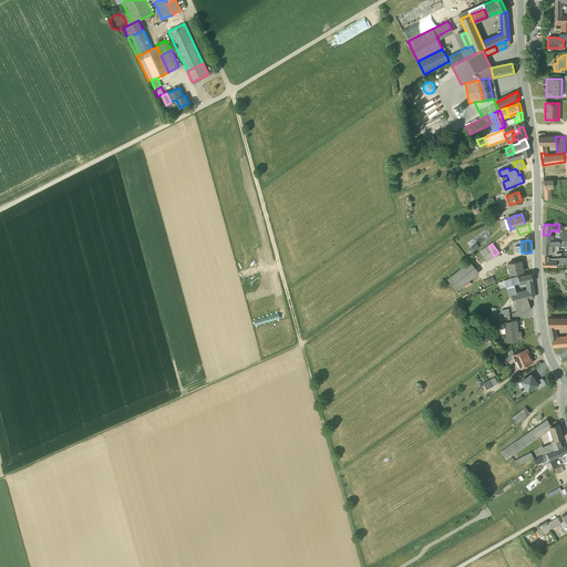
[(488,246),(480,251),(486,261),(494,256),(488,246)]
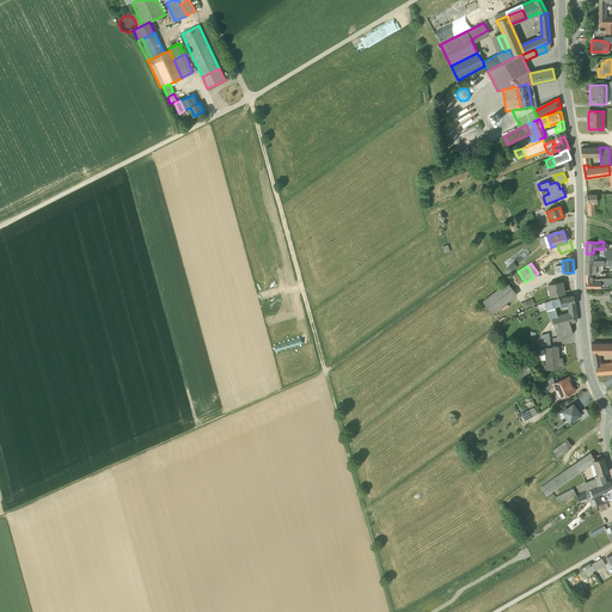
[(293,289),(289,268),(285,269),(291,304),(298,304),(295,289),(293,289)]
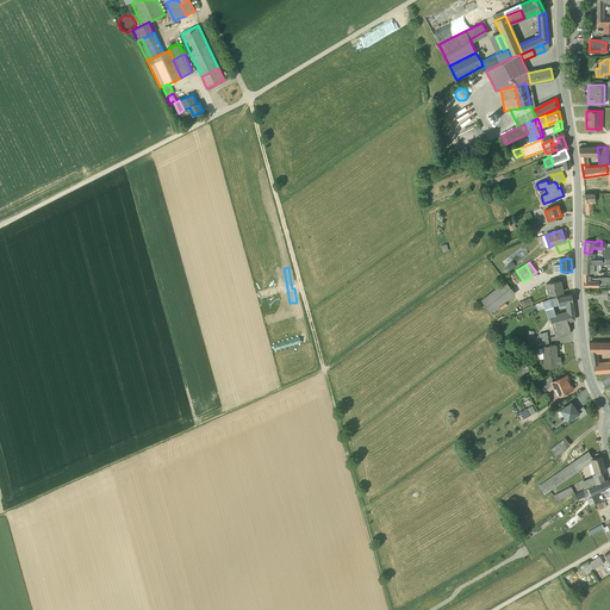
[(587,277),(584,277),(584,287),(609,286),(609,278),(593,279),(593,281),(590,281),(590,277),(587,277)]
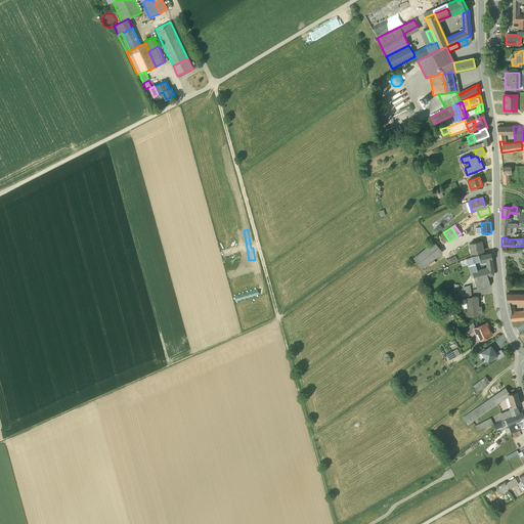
[(442,252),(434,242),(413,258),(422,268),(442,252)]
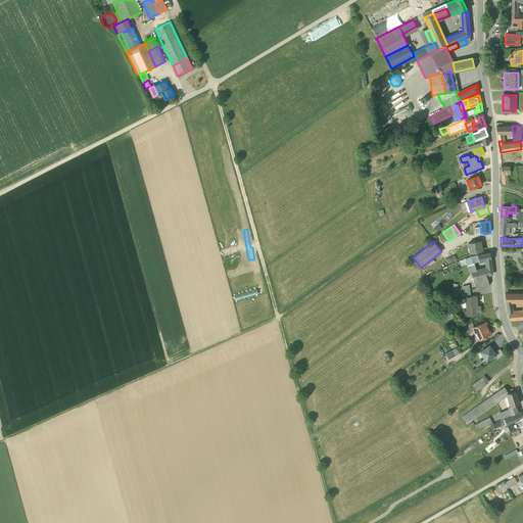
[(480,241),(468,244),(470,253),(482,250),(480,241)]
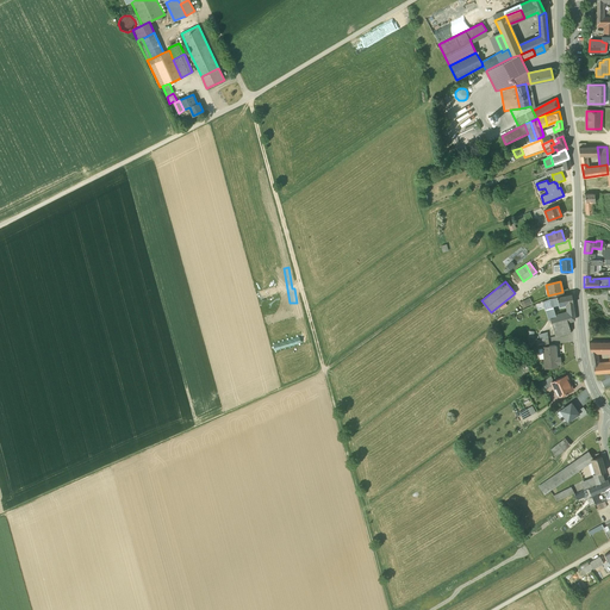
[(572,294),(558,297),(559,305),(567,303),(567,306),(573,305),(572,294)]
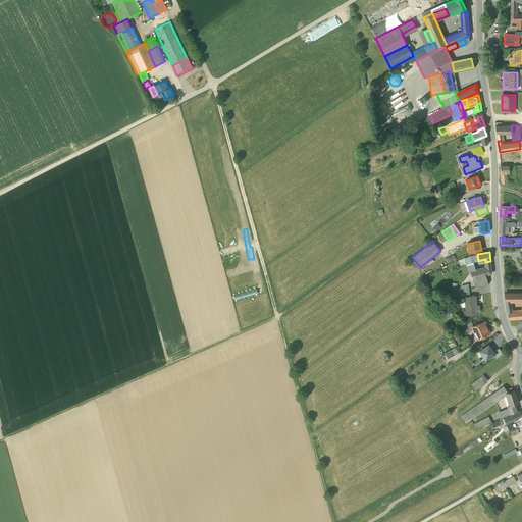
[(477,254),(470,256),(472,262),(468,263),(469,269),(471,273),(476,270),(474,261),(478,261),(477,254)]
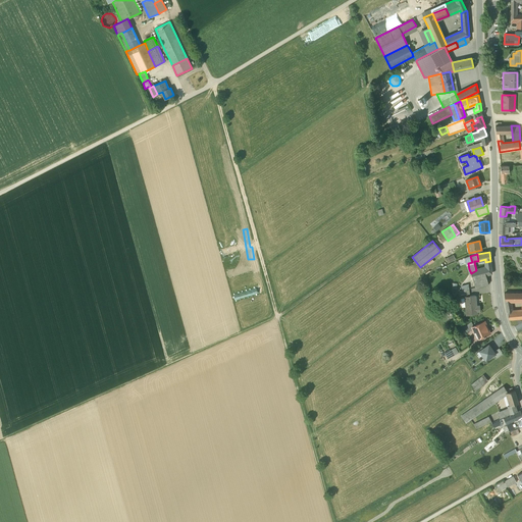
[(485,267),(476,270),(471,273),(471,274),(472,279),(485,275),(491,273),(491,266),(485,267)]
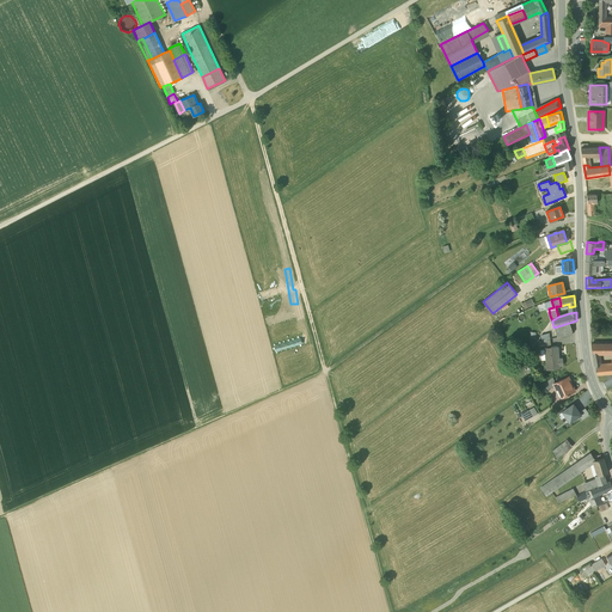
[(569,323),(554,328),(557,338),(573,334),(569,323)]
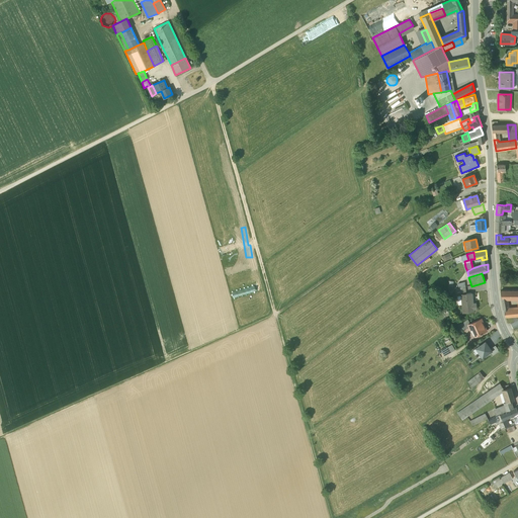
[(517,289),(505,290),(500,291),(502,300),(506,300),(506,298),(517,297),(517,289)]
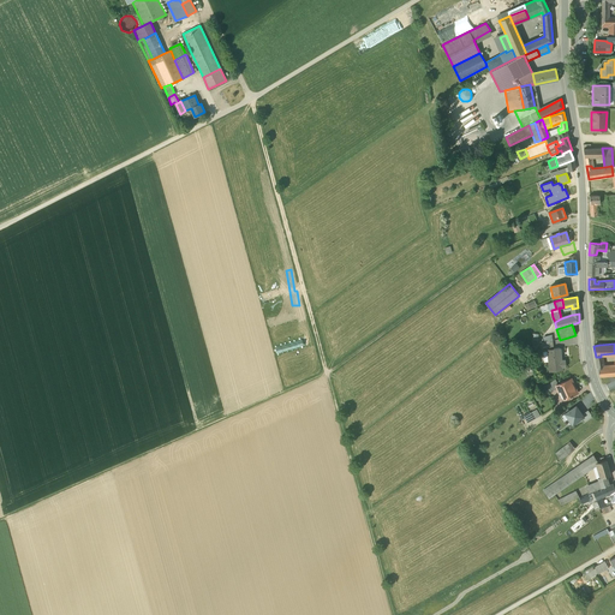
[(554,348),(553,348),(553,350),(547,351),(549,371),(561,370),(561,368),(566,366),(565,359),(561,360),(560,348),(554,348)]
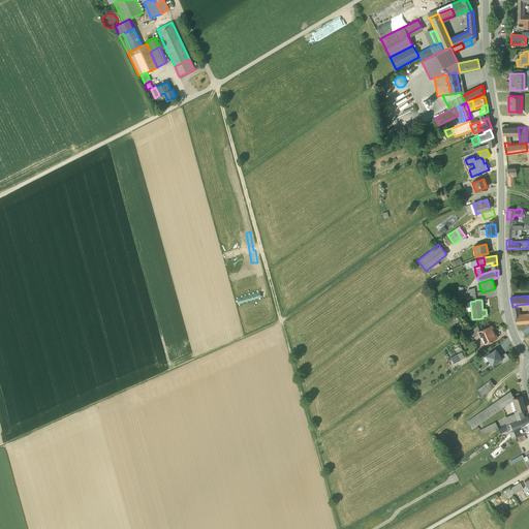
[(528,314),(519,315),(515,315),(516,323),(528,322),(528,314)]
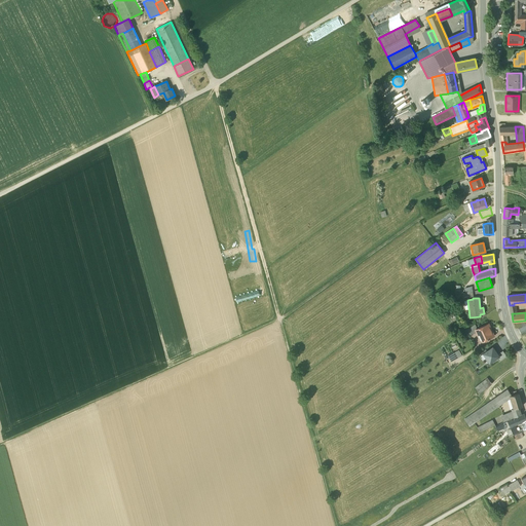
[(475,324),(466,330),(470,335),(477,332),(475,330),(477,329),(475,324)]
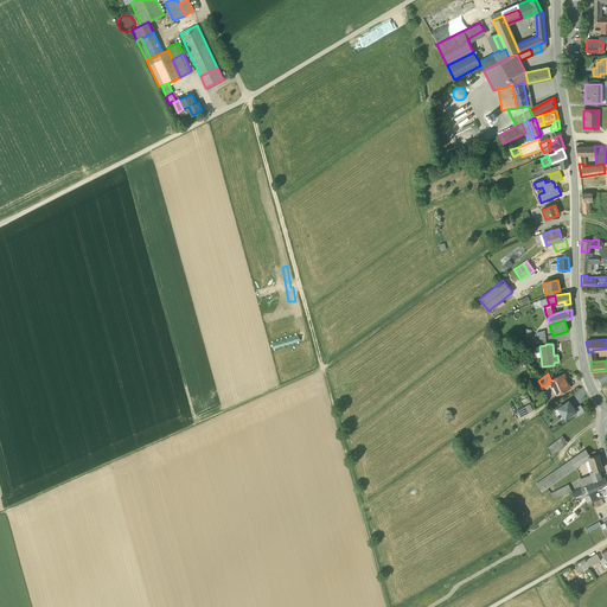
[(550,379),(548,381),(550,383),(551,387),(555,384),(558,393),(562,391),(564,390),(569,388),(563,374),(550,379)]
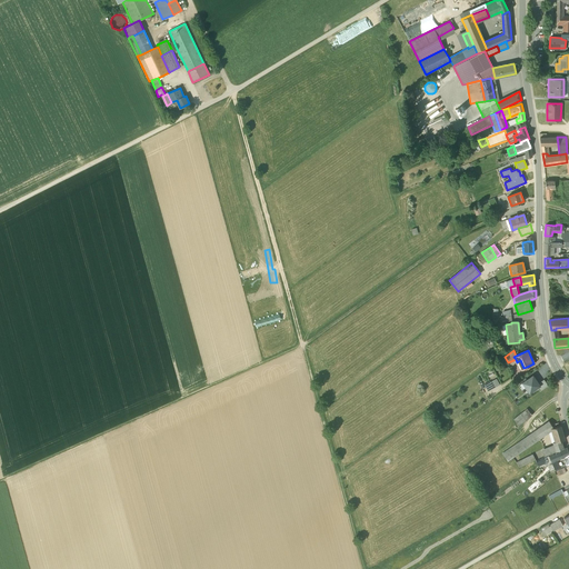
[(538,385),(532,377),(523,383),(530,392),(533,390),(539,386),(538,385)]
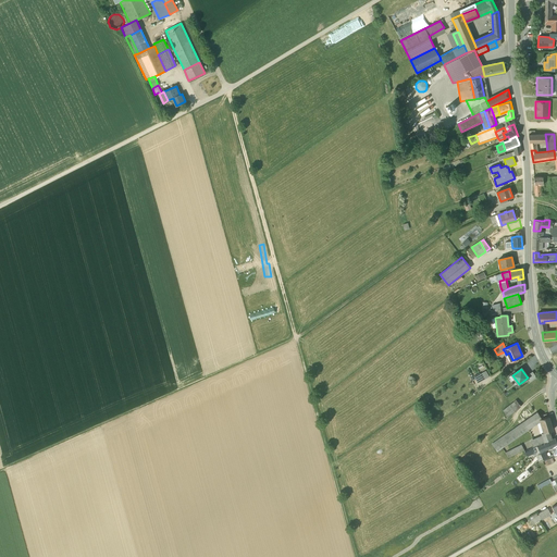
[(536,378),(532,372),(527,376),(528,378),(522,382),(523,383),(527,381),(529,383),(536,378)]
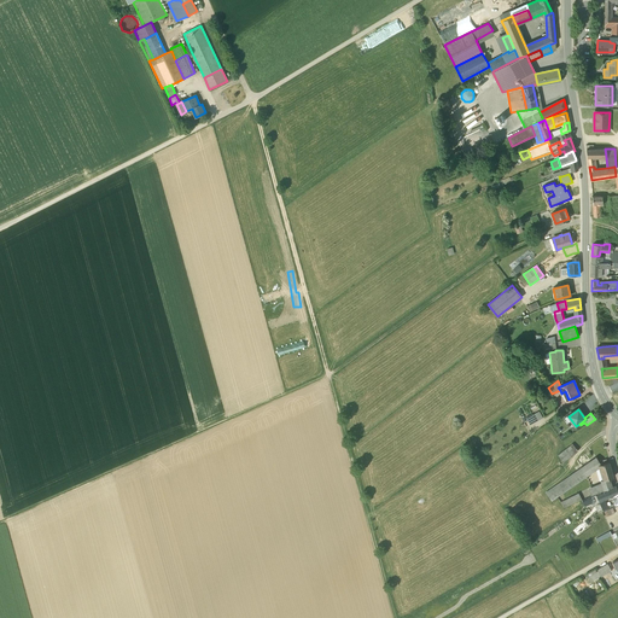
[(572,444),(566,450),(570,455),(577,450),(572,444)]
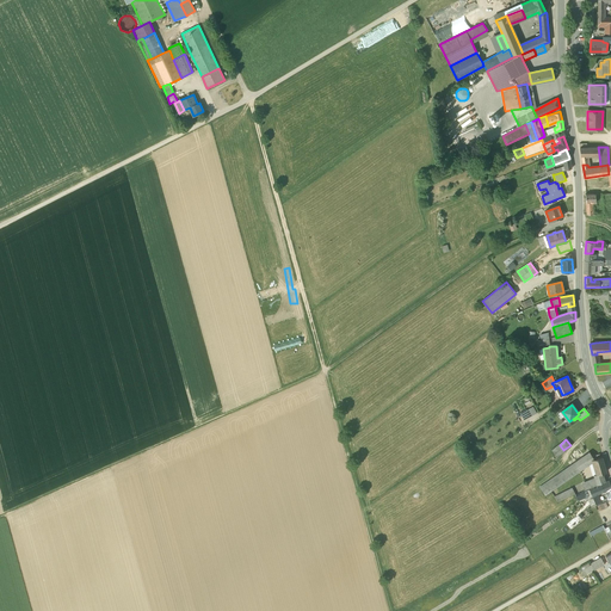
[(563,450),(560,445),(551,451),(556,456),(563,450)]
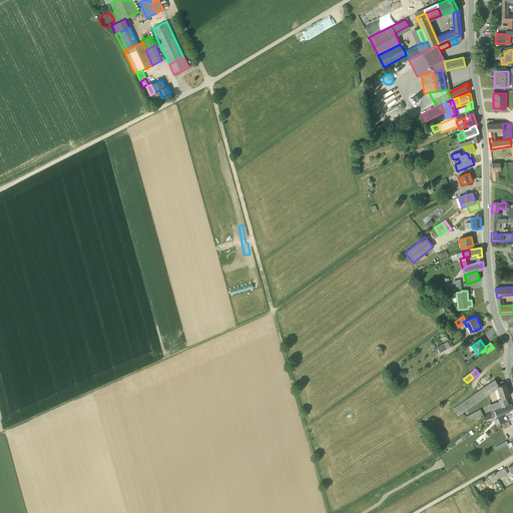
[(495,380),(482,389),(486,394),(498,387),(499,386),(497,384),(495,380)]
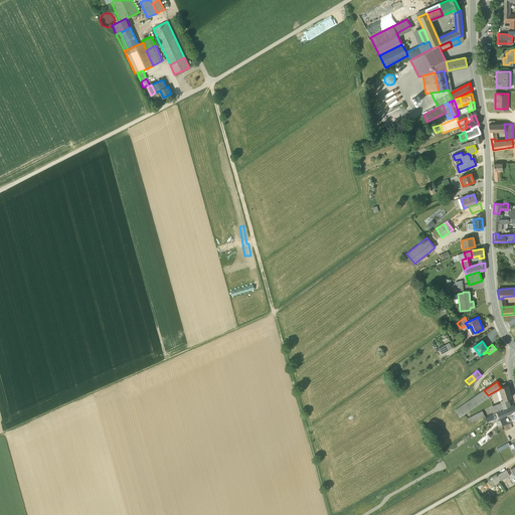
[(511,398),(507,385),(506,386),(501,387),(500,388),(503,400),(508,399),(511,398)]
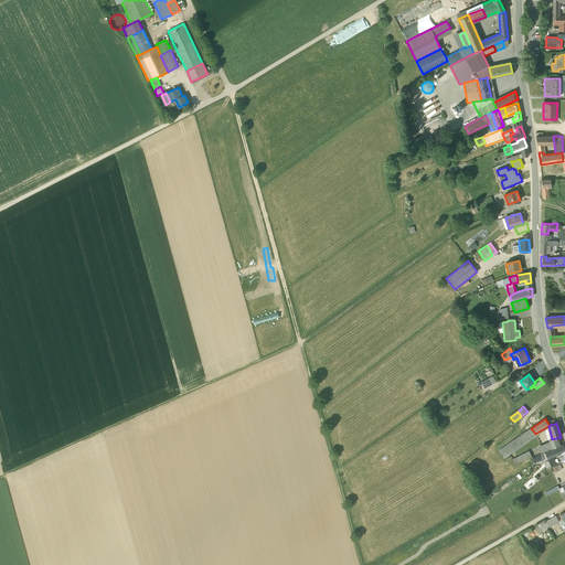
[(531,428),(499,450),(504,458),(536,436),(535,434),(531,428)]
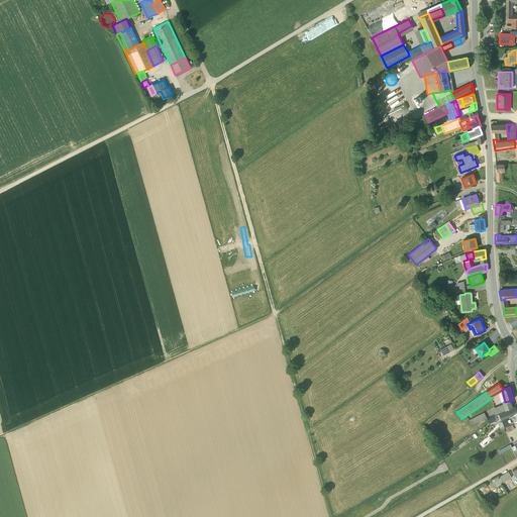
[(505,402),(503,403),(504,406),(505,410),(512,408),(510,401),(505,402)]
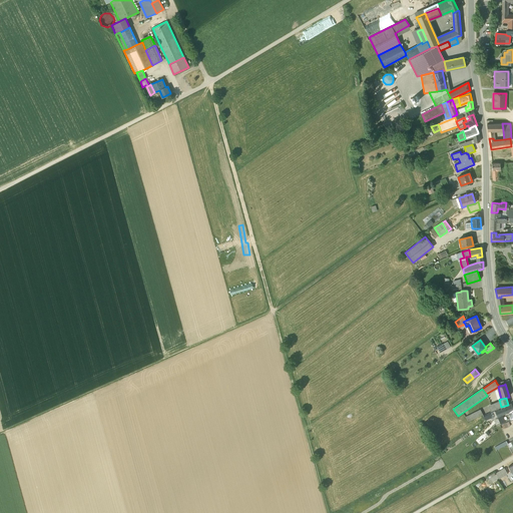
[(500,403),(489,407),(491,411),(490,411),(490,412),(501,407),(500,403)]
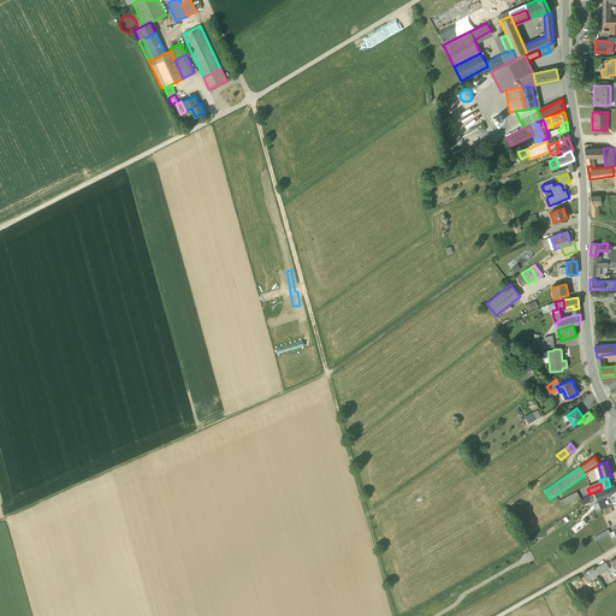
[(615,492),(614,486),(599,491),(596,493),(598,498),(598,499),(604,497),(610,495),(615,492)]
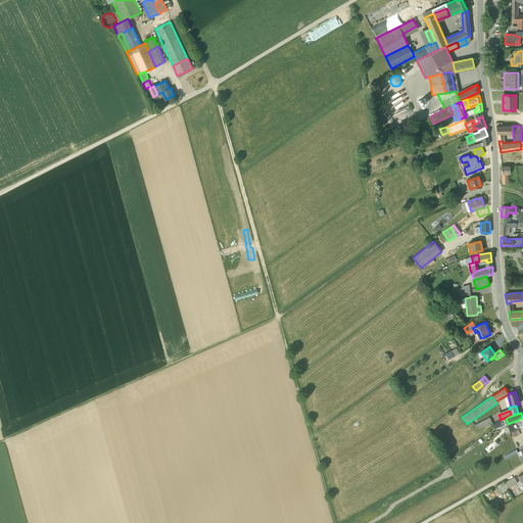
[(489,418),(474,425),(477,430),(492,422),(489,418)]
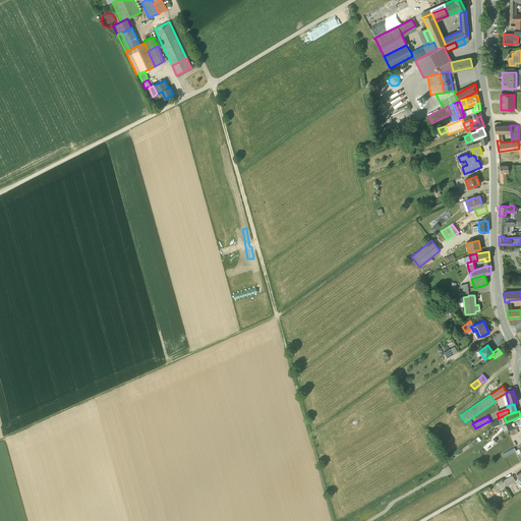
[(506,421),(504,417),(491,422),(494,427),(506,421)]
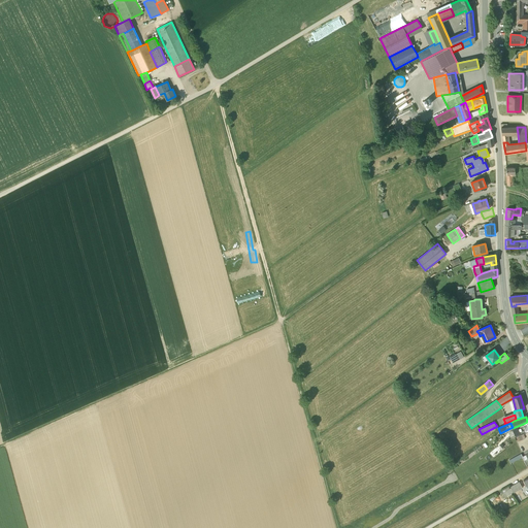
[(521,435),(518,426),(513,428),(517,437),(521,435)]
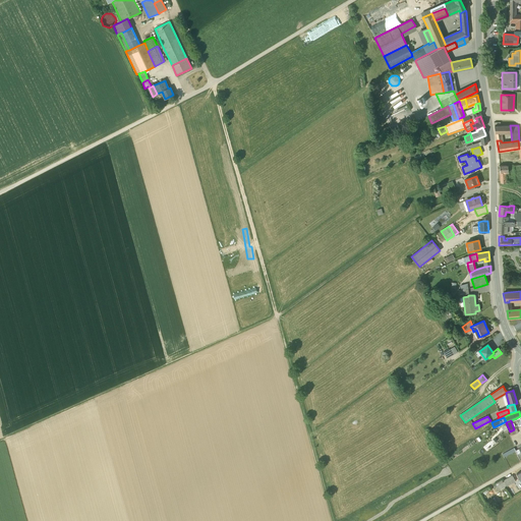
[(502,454),(504,458),(516,452),(515,448),(502,454)]
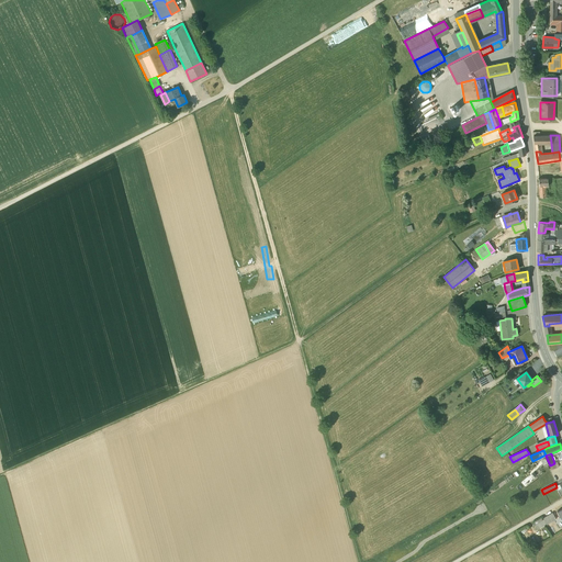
[(544,520),(536,525),(539,529),(547,524),(544,520)]
